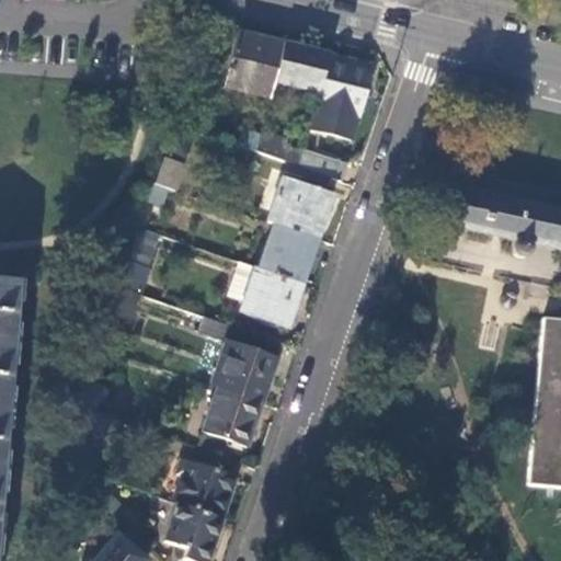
[(222,87),(267,99),(272,82),(282,43),(237,32),(222,87)]
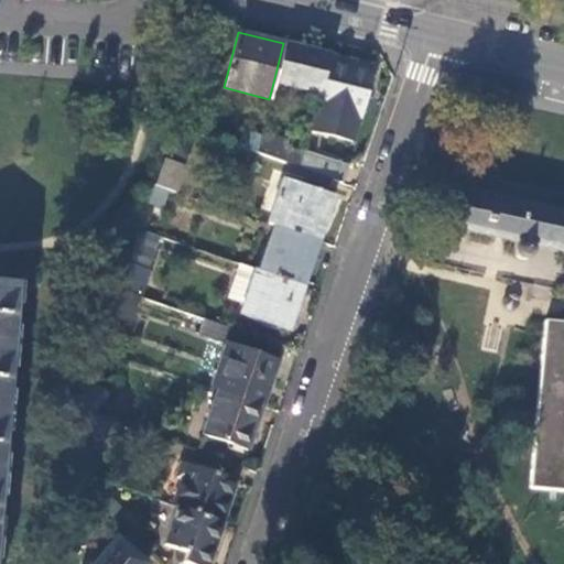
[(283,43),(273,83),(320,94),(329,54),(283,43)]
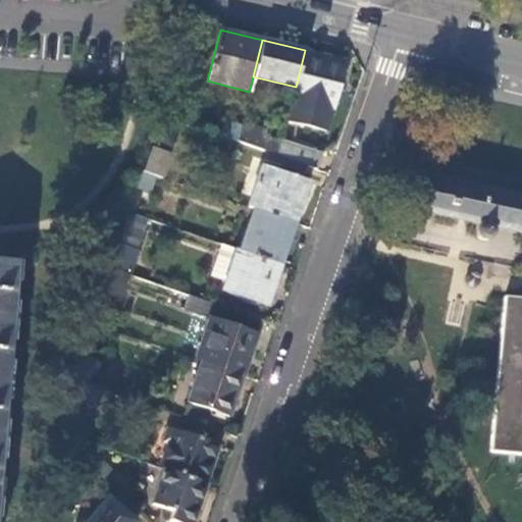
[(305,50),(296,87),(293,97),(294,97),(289,119),(327,129),(332,107),(335,108),(347,61),(305,50)]
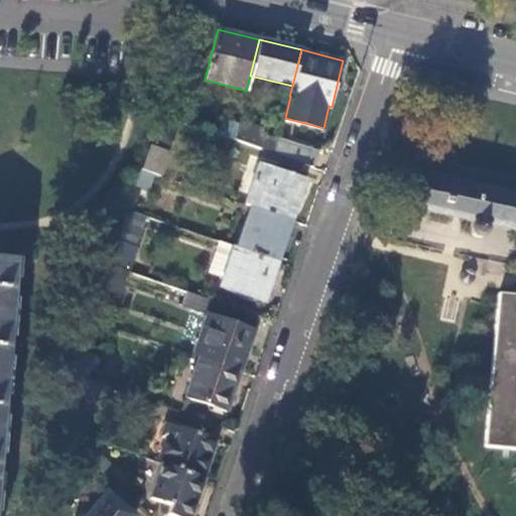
[(221,121),(217,136),(233,141),(237,125),(221,121)]
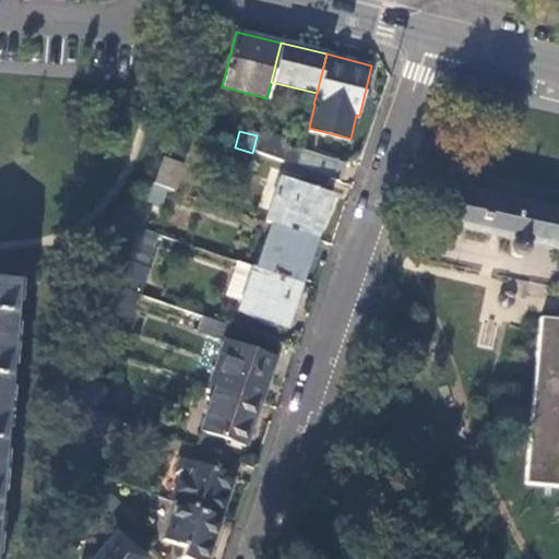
[(258,133),(257,135),(252,153),(278,162),(285,142),(284,140),(258,133)]
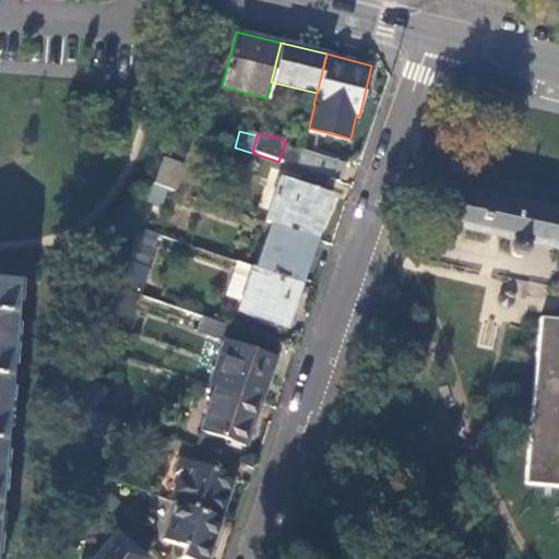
[(285,142),(278,162),(285,164),(298,167),(302,149),(302,146),(285,142)]
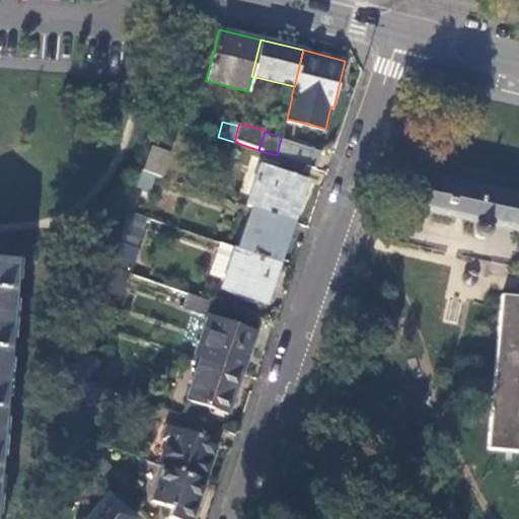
[(318,152),(281,138),(277,155),(304,165),(307,165),(313,167),(318,152)]
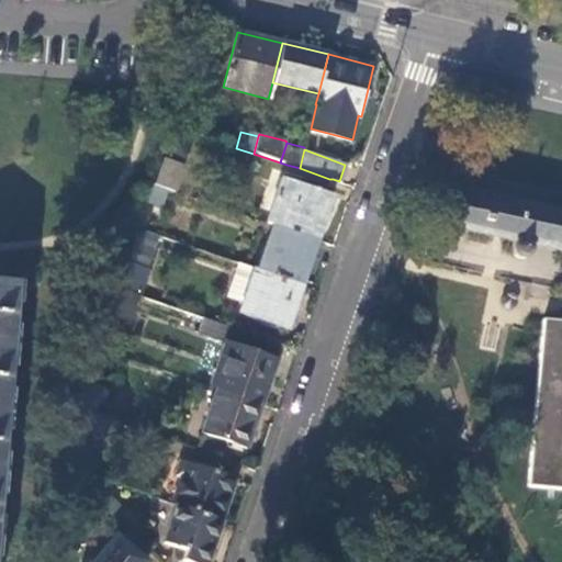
[(182,166),(163,159),(154,186),(167,190),(173,192),(182,166)]
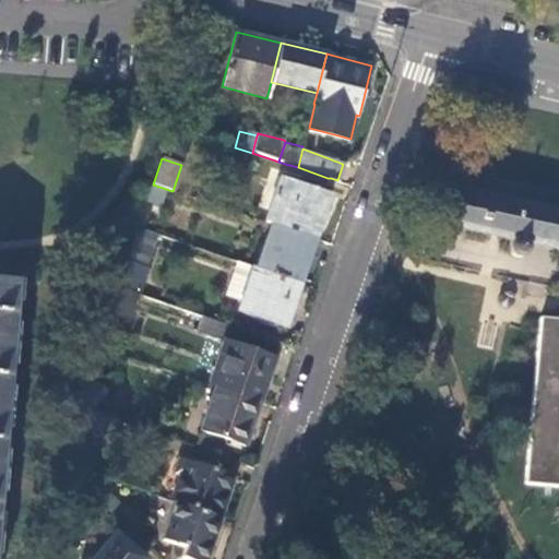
[(328,178),(298,167),(285,164),(280,179),(278,178),(262,222),(269,224),(313,239),(329,195),(323,193),(328,178)]
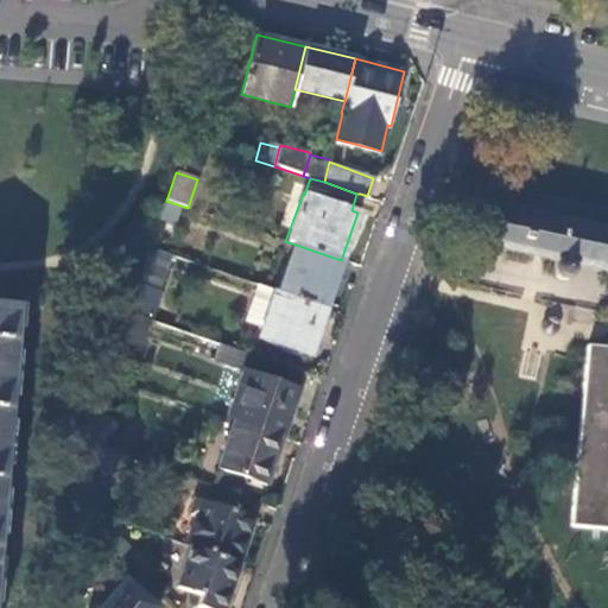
[(181,206),(166,201),(164,200),(158,219),(173,225),(181,206)]
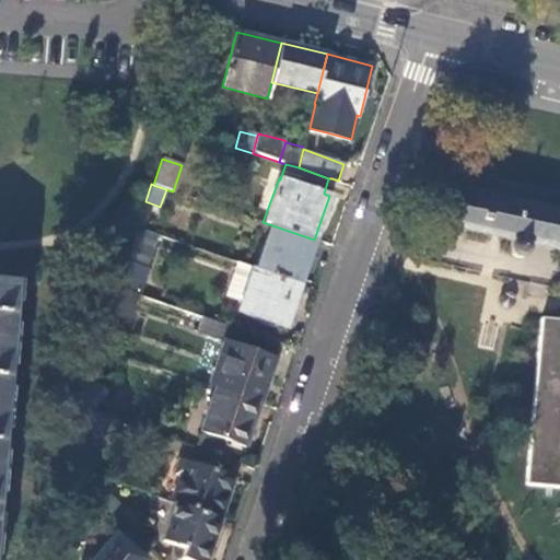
[(514,255),(518,255),(522,254),(524,253),(525,251),(526,243),(559,251),(559,209),(520,202),(451,189),(444,225),(508,240),(506,246),(506,249),(506,252),(509,254),(514,255)]
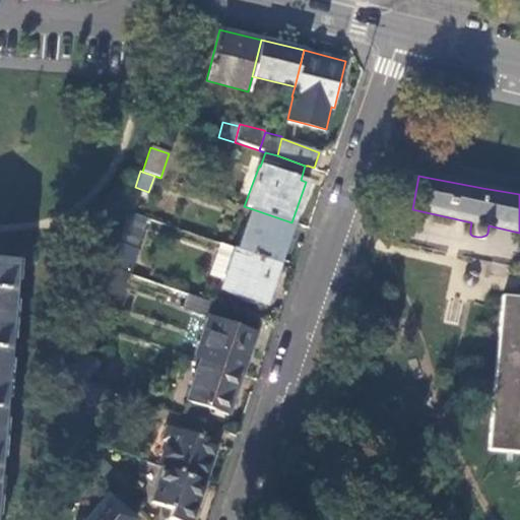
[(277,263),(291,222),(250,208),(236,249),(277,263)]
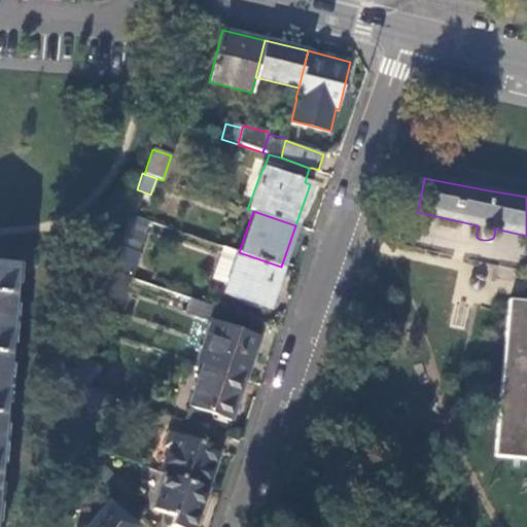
[(128,214),(117,245),(137,252),(147,221),(128,214)]
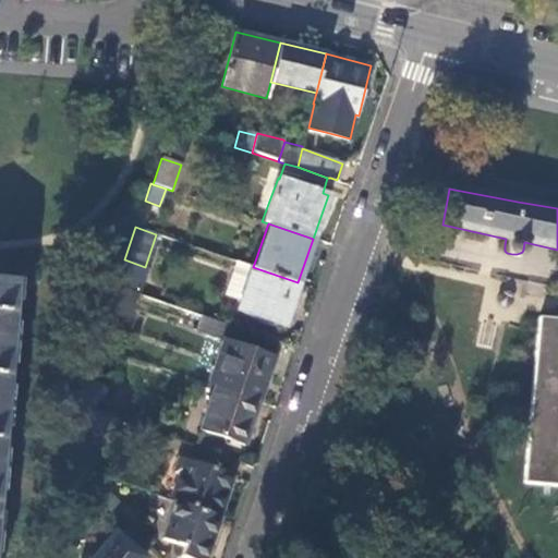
[(145,267),(124,259),(114,286),(135,293),(145,267)]
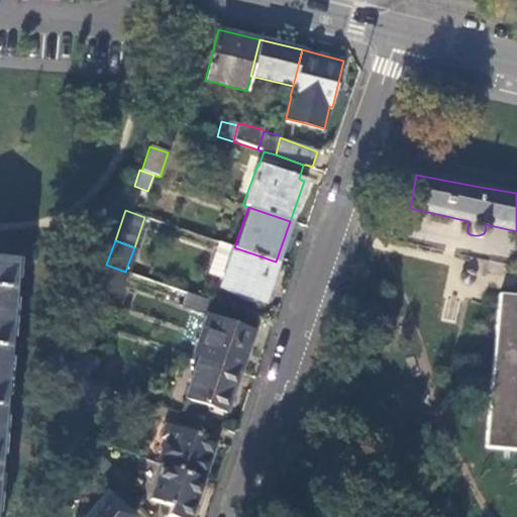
[(218,242),(207,274),(221,279),(232,247),(218,242)]
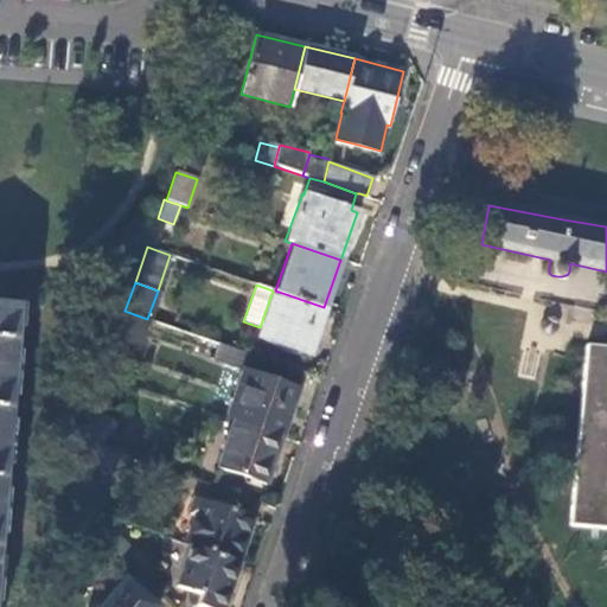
[(275,291),(273,291),(260,327),(256,337),(307,356),(324,307),(275,291)]
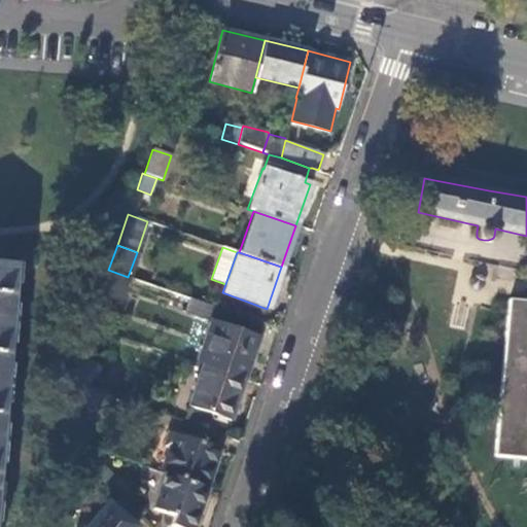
[(0,395),(11,266),(0,265),(0,395)]
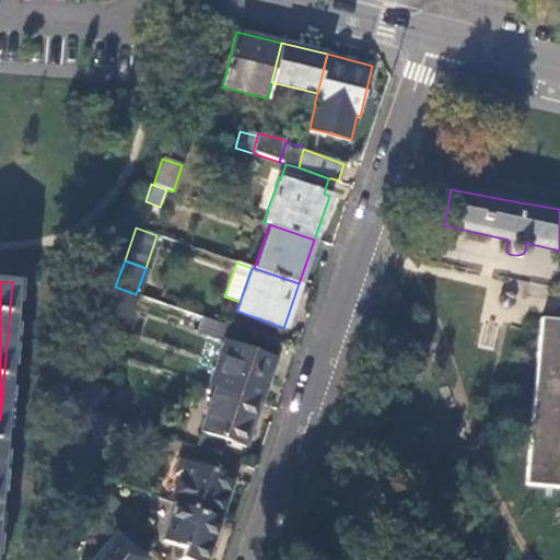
[(136,294),(115,287),(106,312),(127,319),(136,294)]
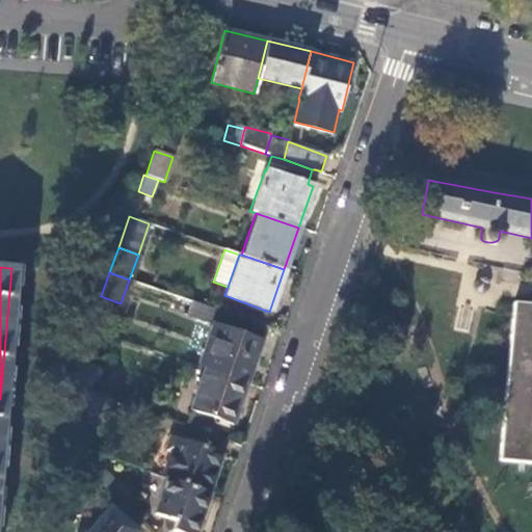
[(489,285),(489,284),(489,282),(482,277),(481,278),(478,280),(476,282),(475,285),(475,288),(476,289),(478,292),(482,293),(486,292),(488,290),(489,288),(489,285)]
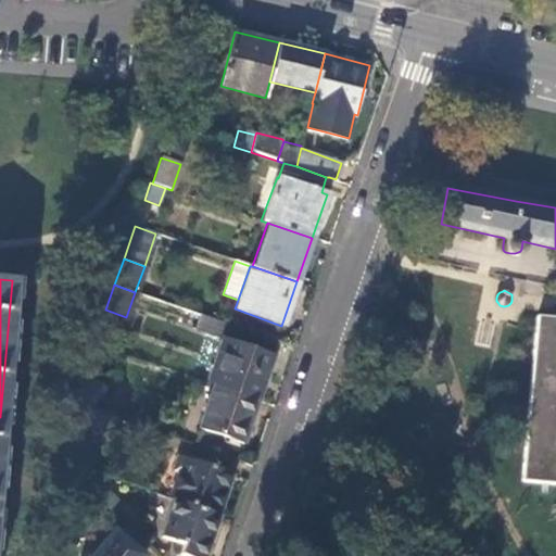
[(220,339),(205,381),(213,384),(256,400),(272,356),(268,356),(274,340),(199,314),(193,329),(220,339)]
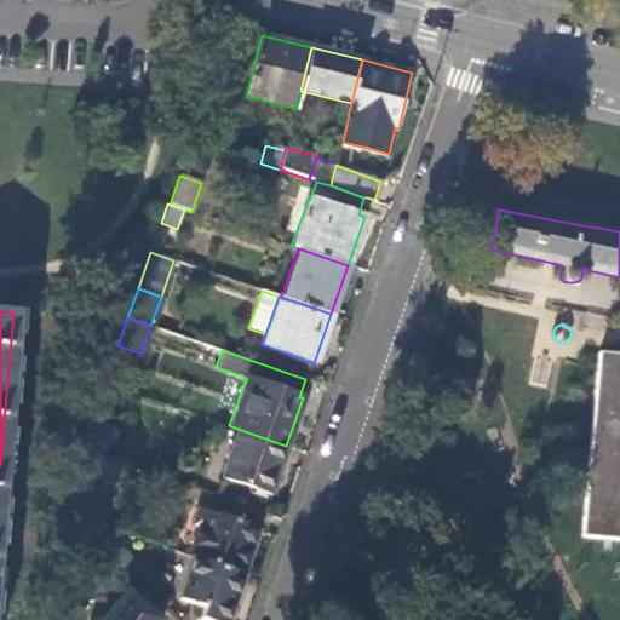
[(619,538),(619,351),(597,350),(584,535),(619,538)]
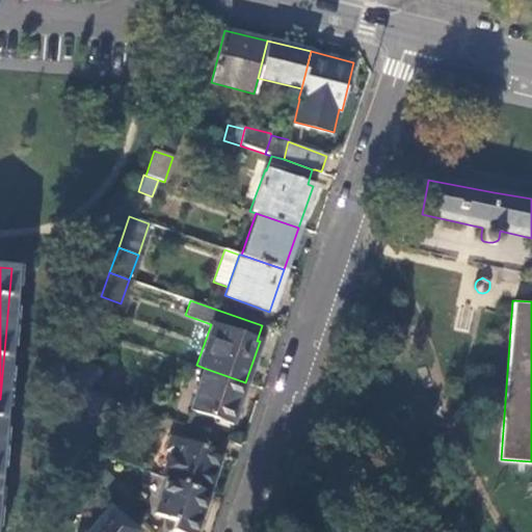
[(95,371),(77,364),(70,383),(88,390),(95,371)]
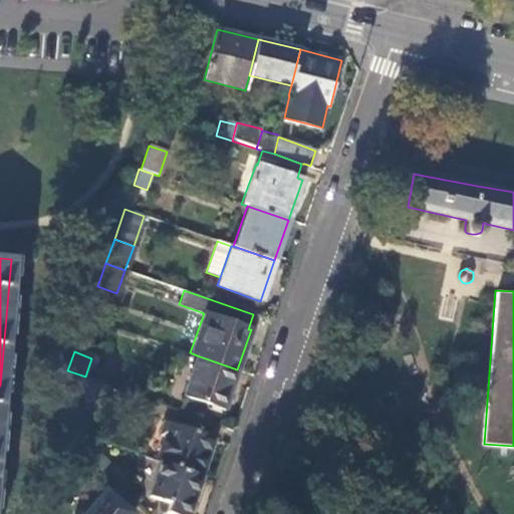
[(222,410),(237,369),(197,355),(182,396),(222,410)]
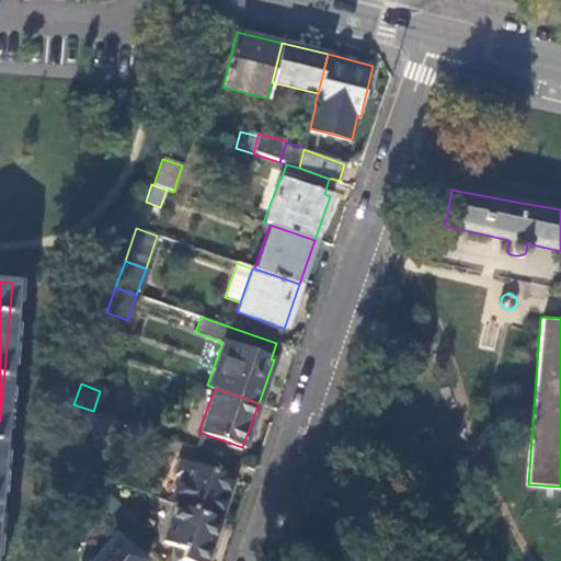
[(93,411),(73,404),(66,426),(98,438),(106,416),(93,411)]
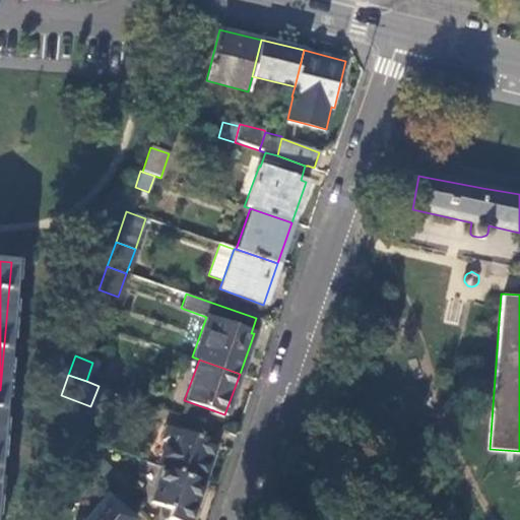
[(163,468),(204,483),(216,446),(172,431),(168,445),(159,467),(163,468)]
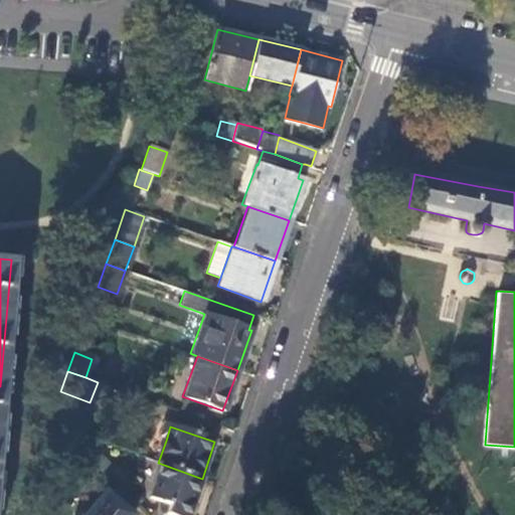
[(167,514),(188,514),(202,479),(161,464),(150,498),(169,505),(166,514),(167,514)]
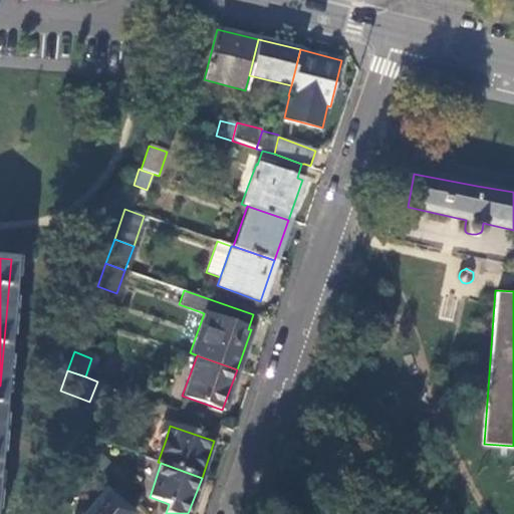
[(84,513),(130,513),(103,492),(84,513)]
